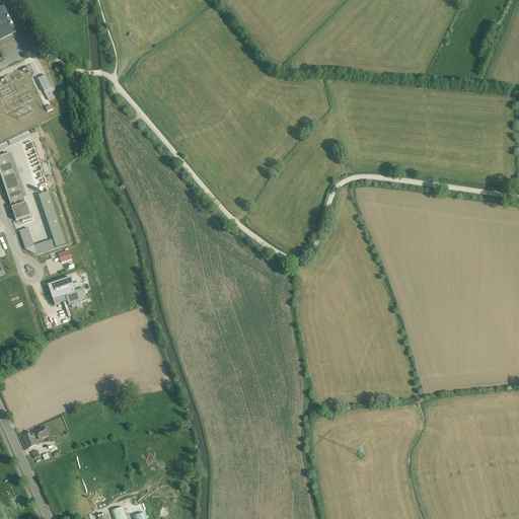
[(4,8),(0,10),(0,40),(14,32),(4,8)]
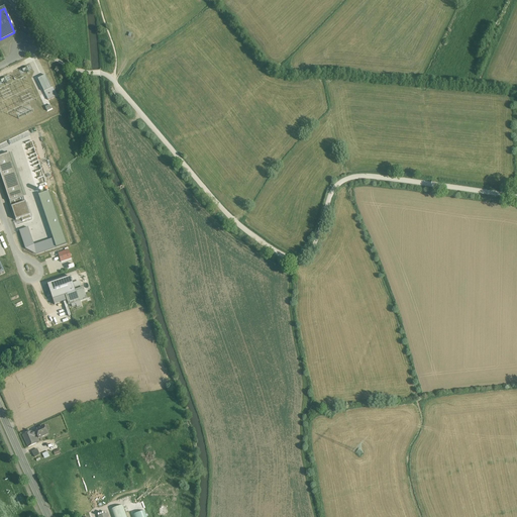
[(52,88),(45,76),(38,79),(48,100),(58,96),(54,88),(52,88)]
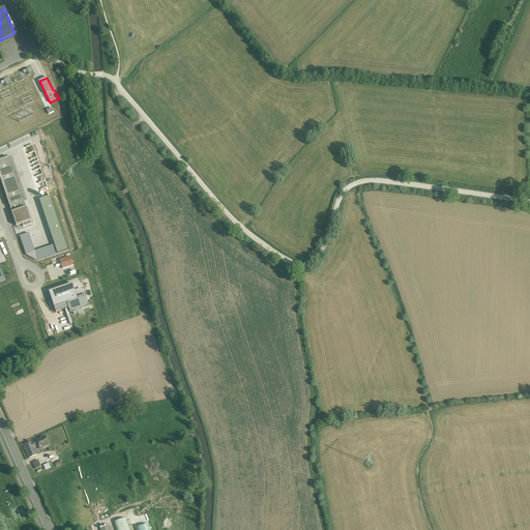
[(26,201),(9,206),(17,229),(33,224),(26,201)]
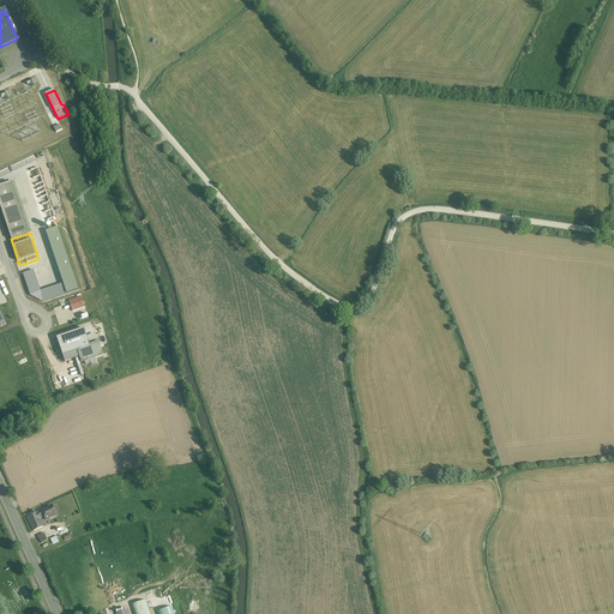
[(80,296),(67,301),(72,312),(85,307),(80,296)]
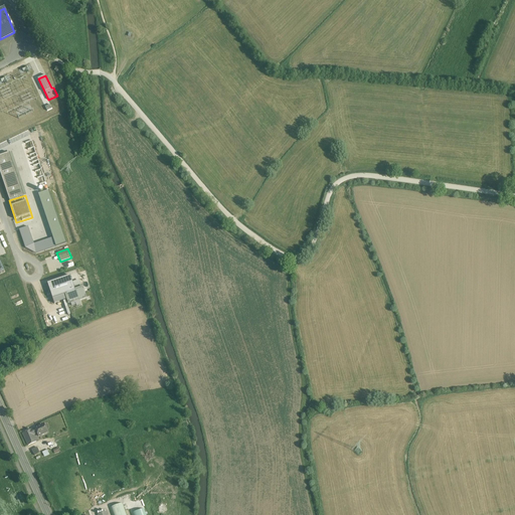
[(70,276),(47,284),(52,299),(64,295),(75,291),(70,276)]
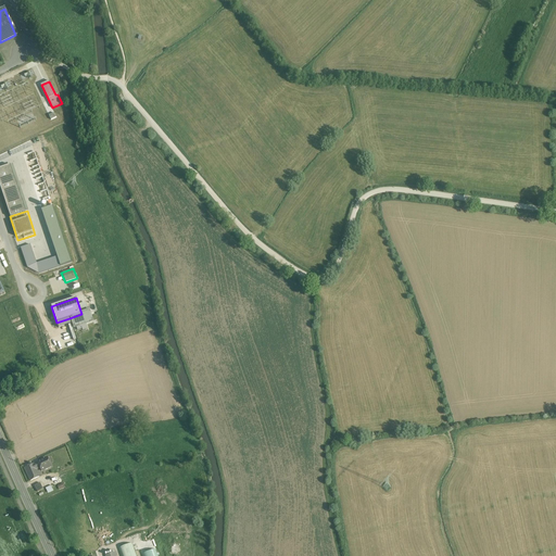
[(70,318),(57,323),(59,328),(71,324),(70,318)]
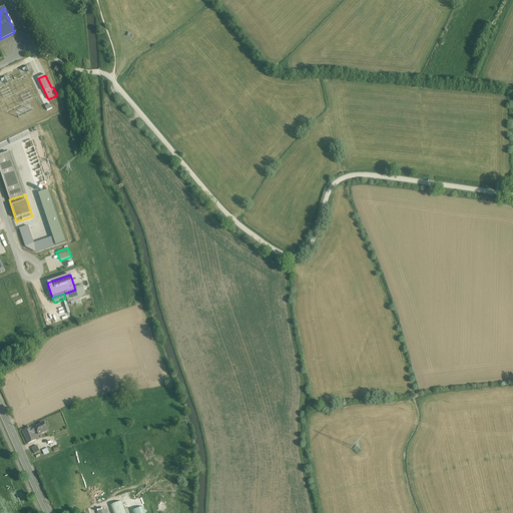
[(43,423),(34,427),(37,432),(38,435),(47,431),(43,423)]
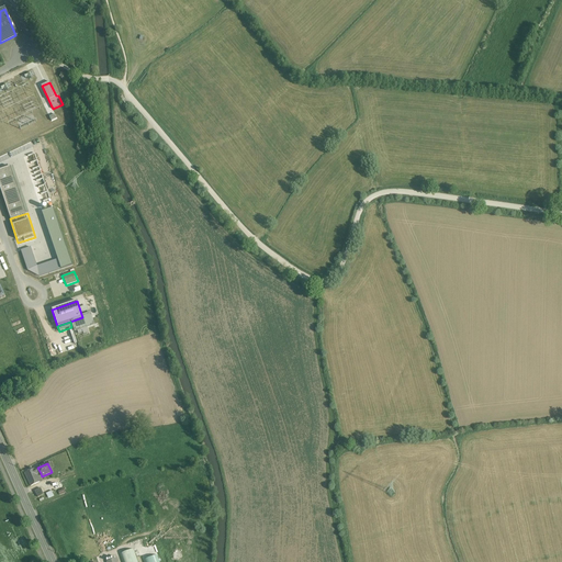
[(37,468),(25,473),(31,486),(40,482),(36,475),(41,473),(37,468)]
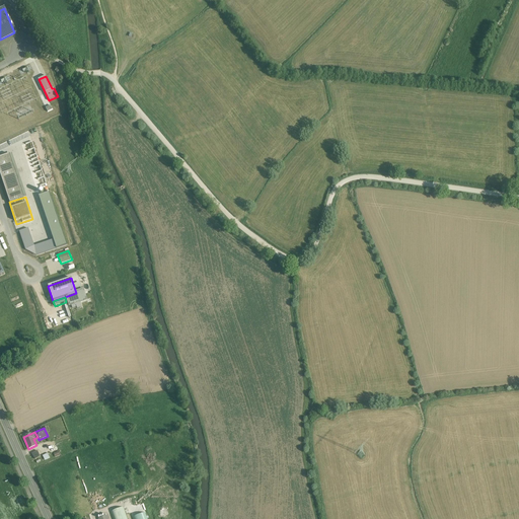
[(38,451),(31,454),(35,459),(41,456),(38,451)]
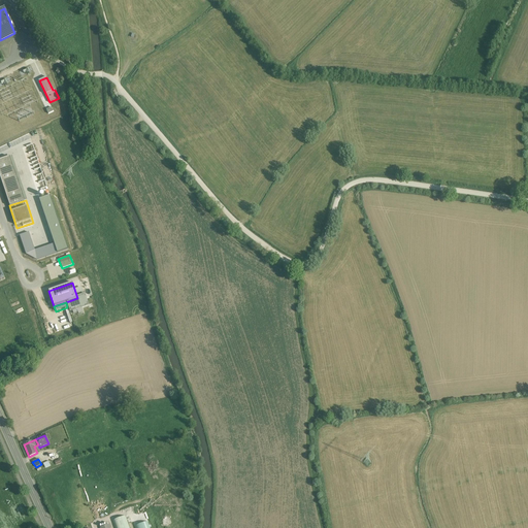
[(113,520),(116,527),(129,527),(127,517),(113,520)]
